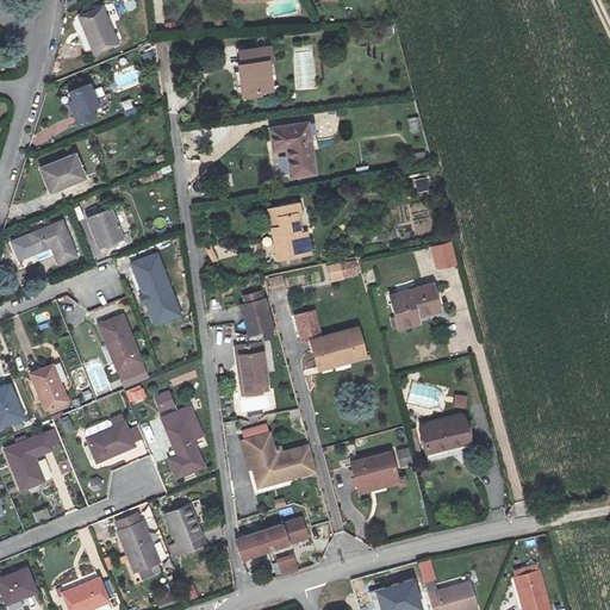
[(103,7),(80,17),(94,53),(118,42),(103,7)]
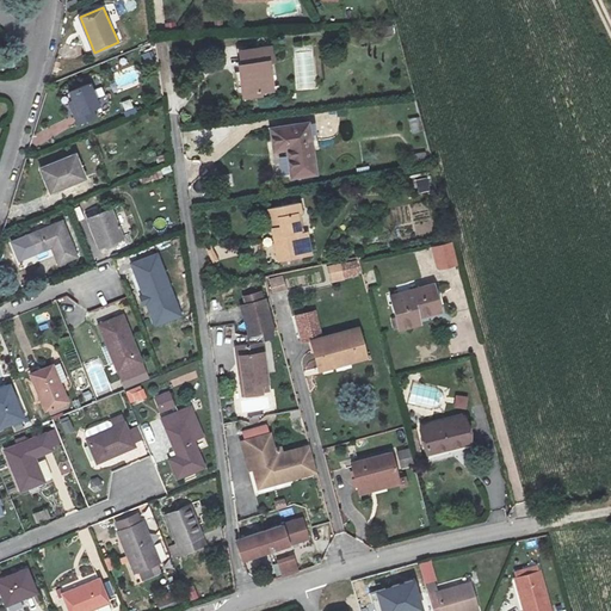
[(250,65),(242,66),(240,66),(244,94),(260,92),(259,88),(271,86),(269,62),(273,61),(272,47),(248,50),(250,65)]
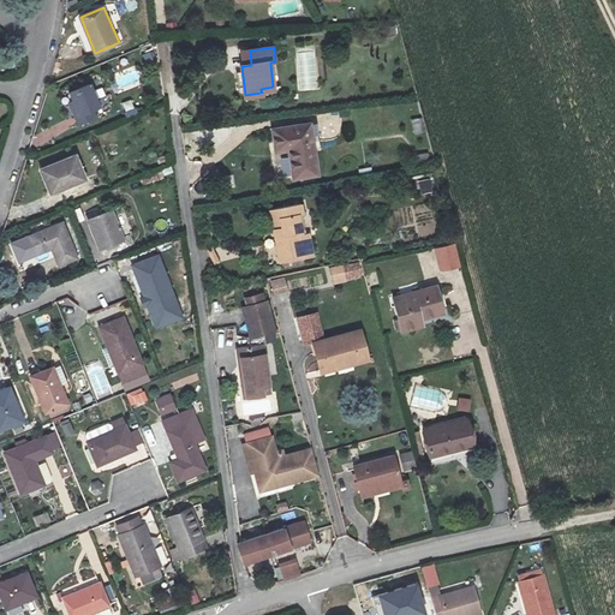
[(157,70),(150,54),(143,57),(149,72),(157,70)]
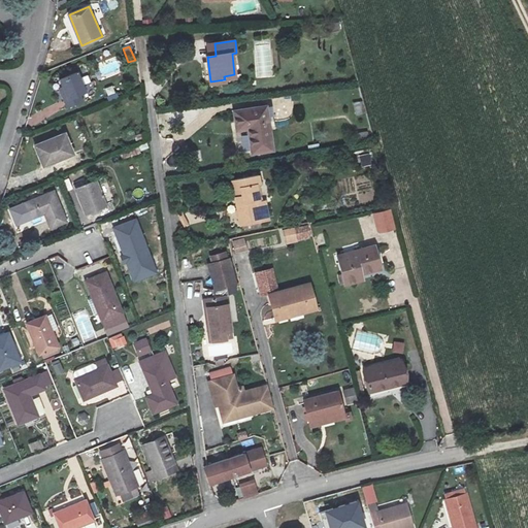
[(88,98),(77,72),(63,77),(66,87),(63,88),(69,105),(88,98)]
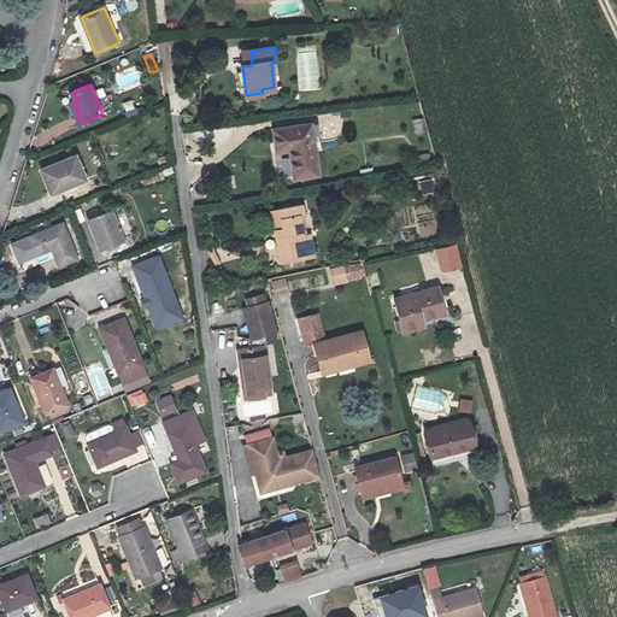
[(131,100),(121,104),(128,119),(139,115),(131,100)]
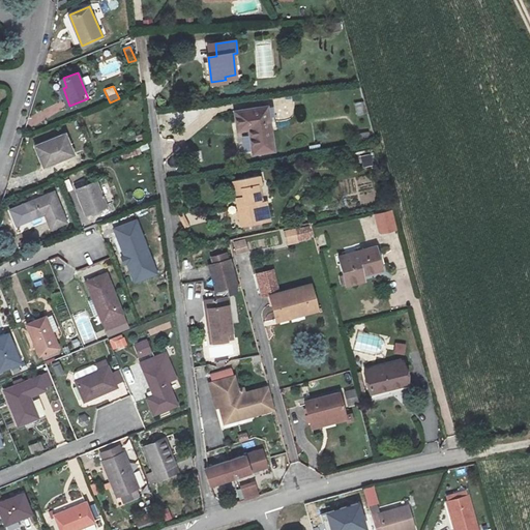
[(356,116),(367,113),(363,99),(354,102),(356,116)]
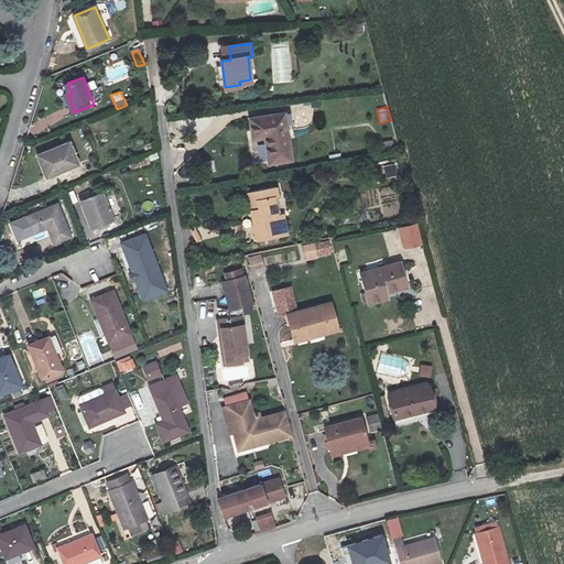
[(266,139),(269,160),(291,155),(284,115),(250,120),(253,141),(266,139)]
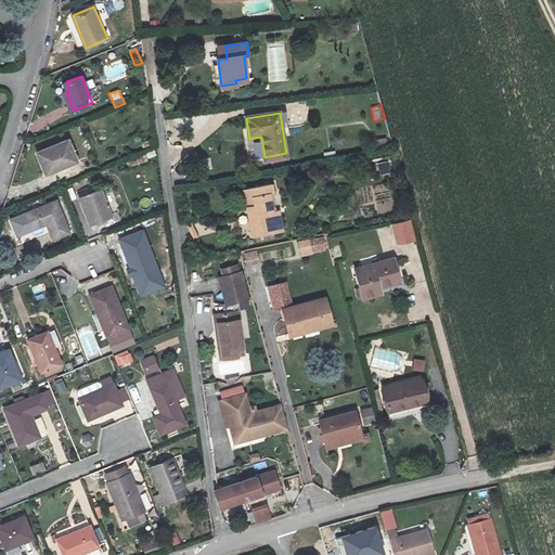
[(374,139),(375,146),(384,144),(383,138),(374,139)]
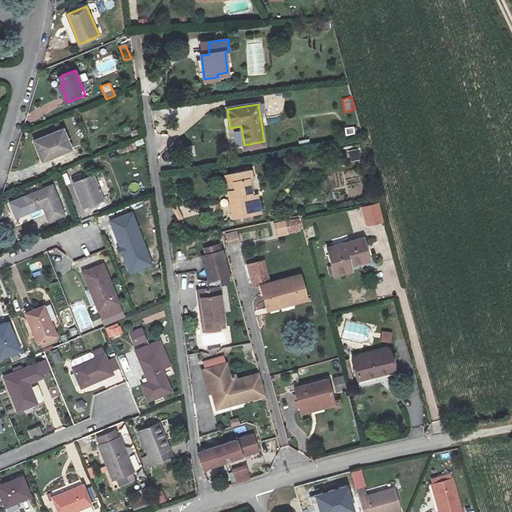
[(62,129),(33,140),(41,160),(70,148),(62,129)]
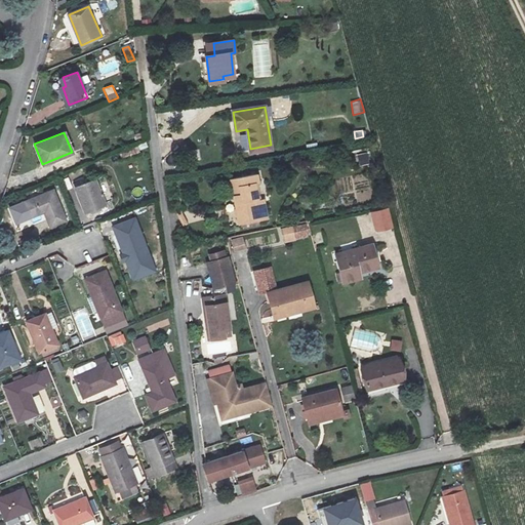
[(272,151),(271,145),(250,149),(251,155),(272,151)]
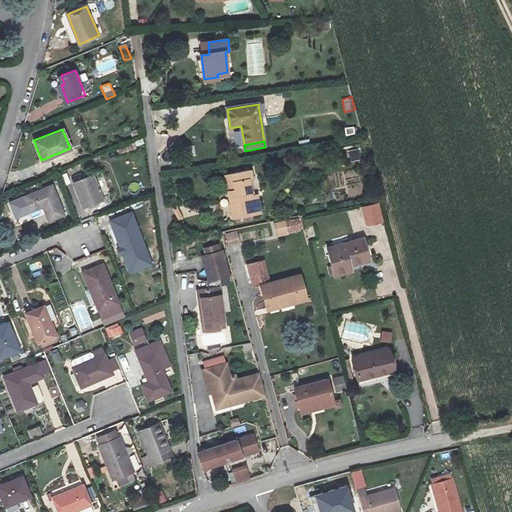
[(360,141),(340,146),(344,165),(365,159),(360,141)]
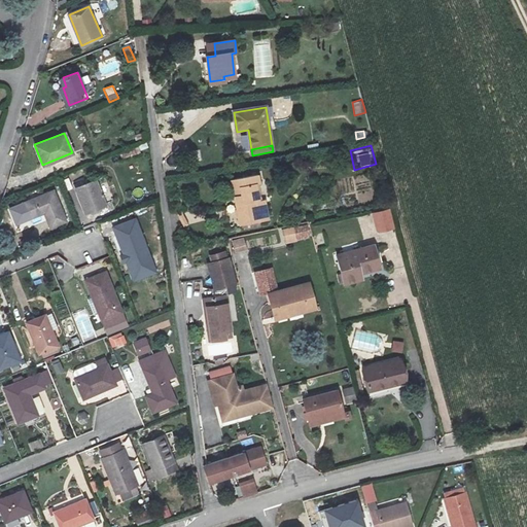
[(231,180),(232,189),(240,187),(241,195),(234,197),(236,206),(238,206),(239,209),(236,209),(240,225),(268,219),(264,200),(259,201),(255,184),(260,183),(258,175),(231,180)]
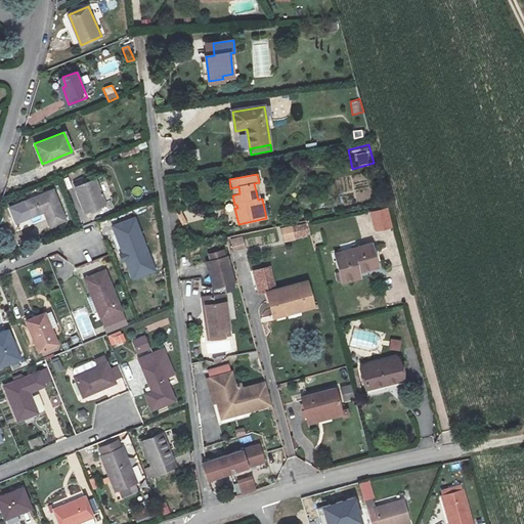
[(102,203),(92,177),(72,186),(82,210),(102,203)]
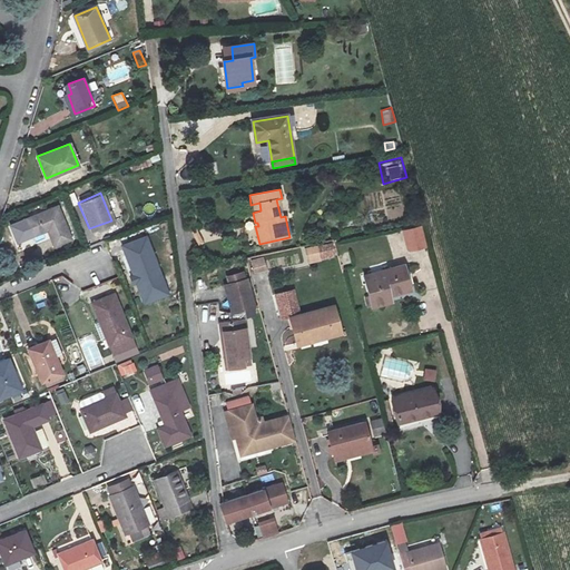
[(251,205),(253,213),(261,210),(259,203),(251,205)]
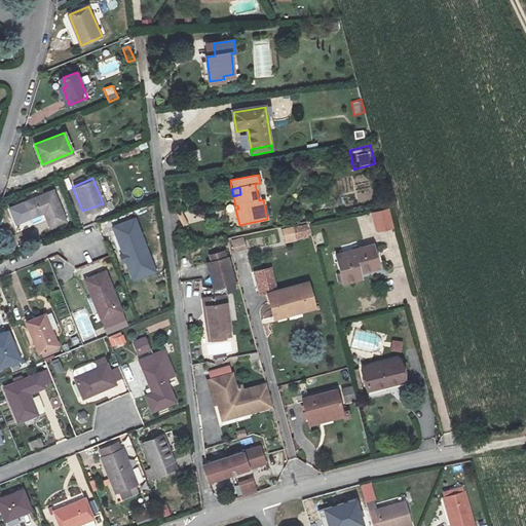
[(64,221),(51,190),(22,201),(28,218),(39,213),(38,211),(40,211),(47,228),(64,221)]
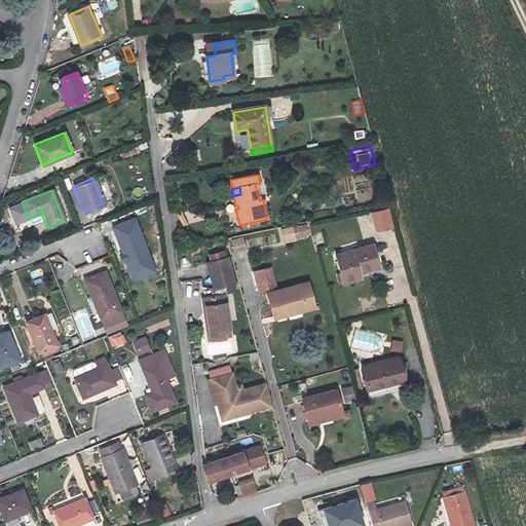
[(388,208),(369,212),(373,233),(393,228),(388,208)]
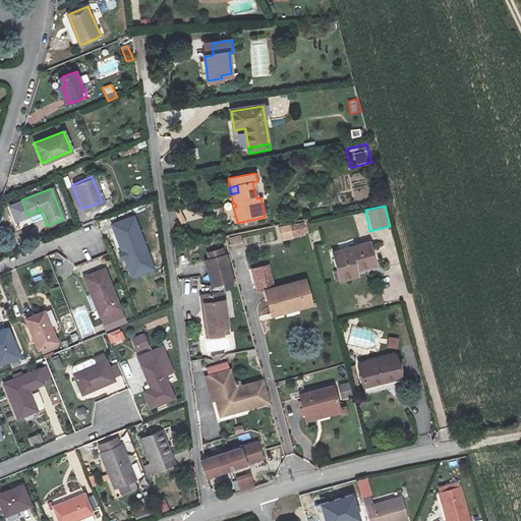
[(126,258),(129,257),(140,253),(147,250),(133,216),(113,224),(126,258)]
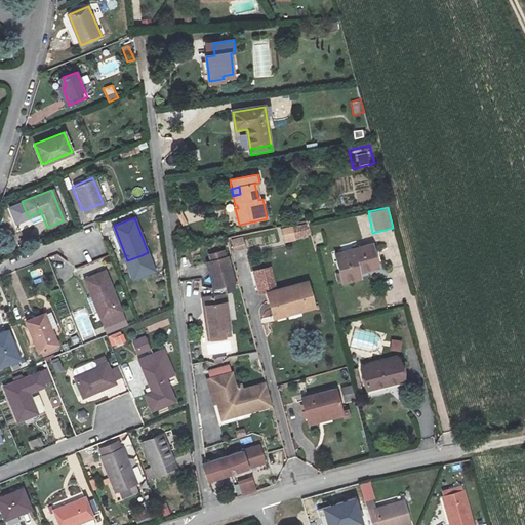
[(282,230),(285,243),(308,237),(305,225),(282,230)]
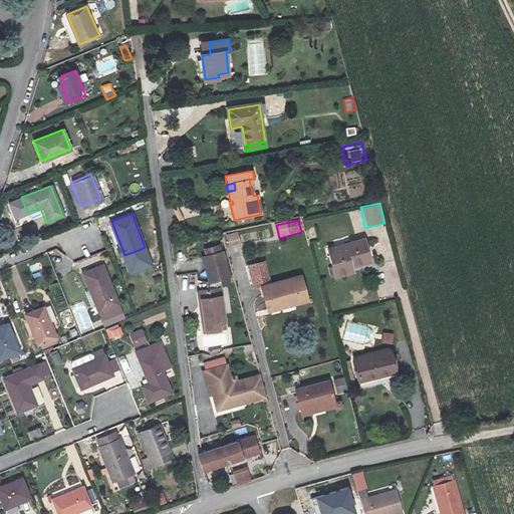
[(229,246),(241,243),(238,231),(226,235),(229,246)]
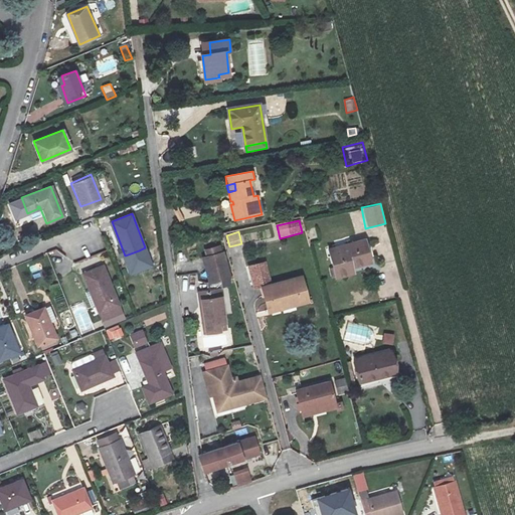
[(354,273),(352,267),(351,263),(370,258),(365,240),(329,249),(337,278),(354,273)]
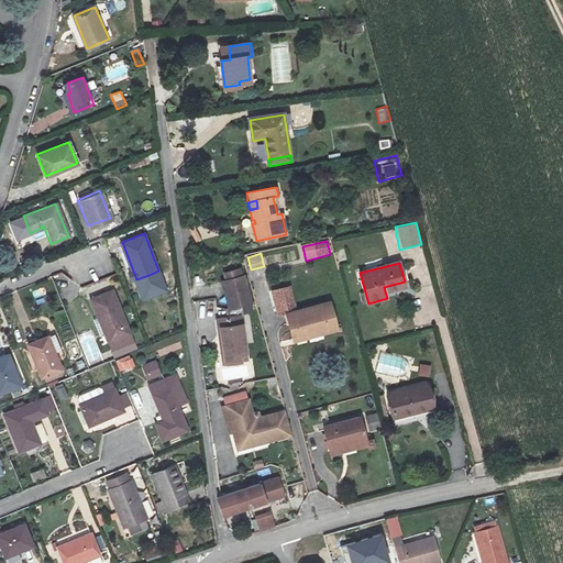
[(219,280),(228,310),(253,302),(244,273),(219,280)]
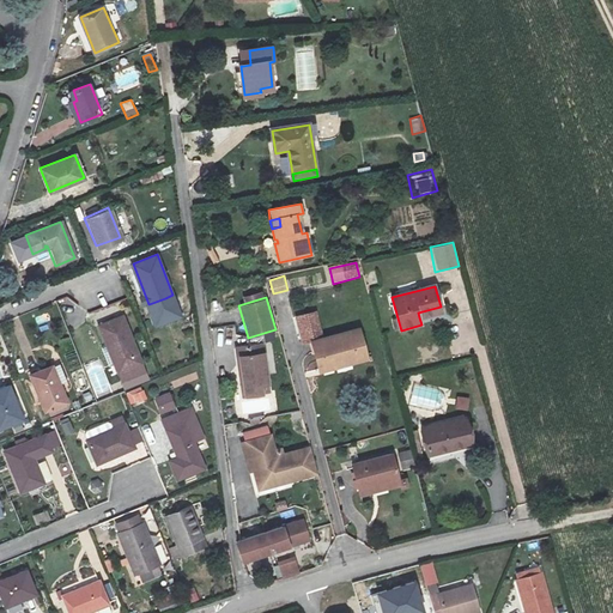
[(165,298),(152,303),(157,316),(171,311),(165,298)]
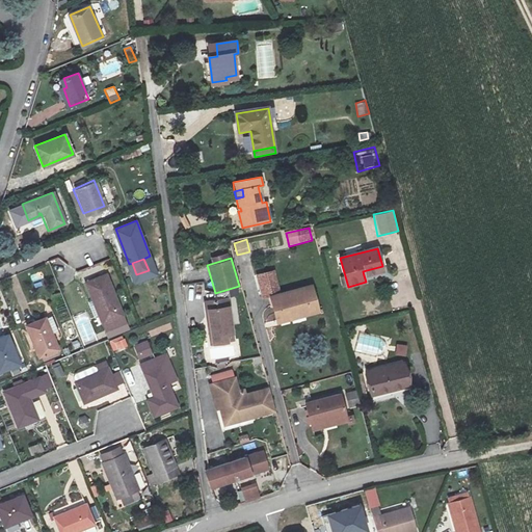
[(363,271),(364,275),(383,270),(382,266),(363,271)]
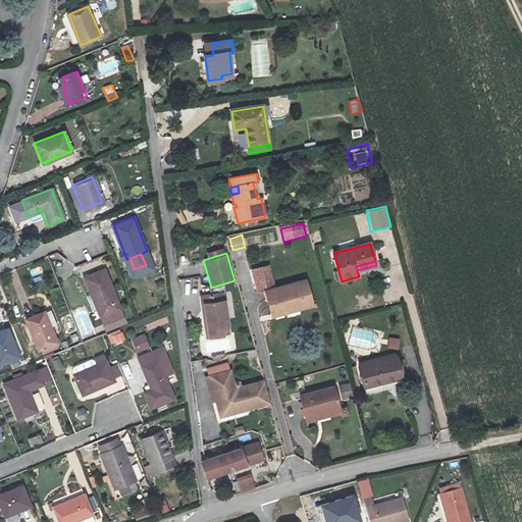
[(266,292),(275,290),(270,266),(253,270),(258,293),(266,292)]
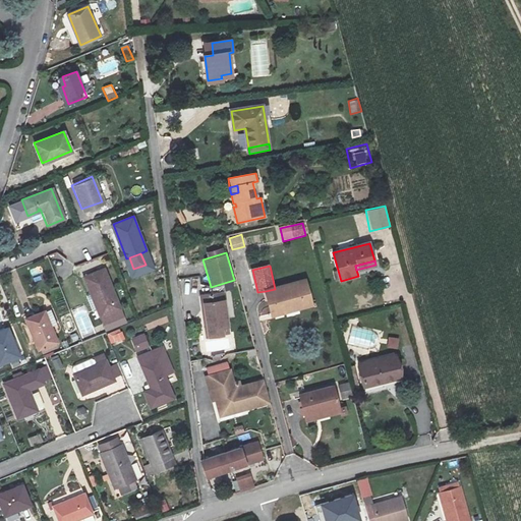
[(96,308),(99,316),(119,308),(104,268),(83,275),(90,293),(94,291),(100,307),(96,308)]
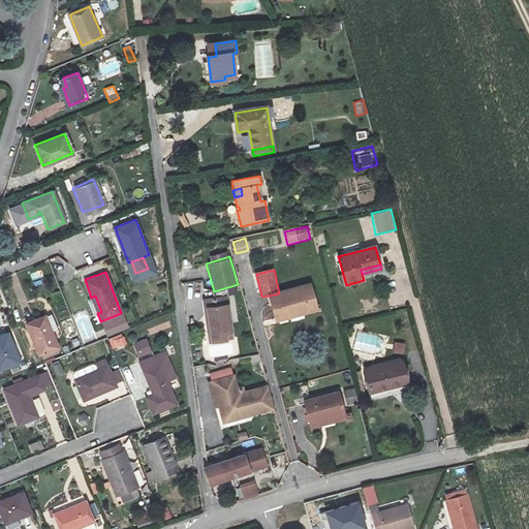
[(285,315),(316,307),(310,284),(279,293),(270,296),(276,320),(286,317),(285,315)]
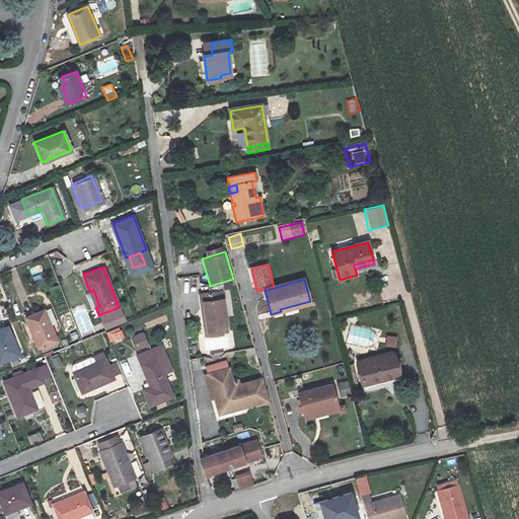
[(93,290),(89,292),(95,307),(99,306),(93,290)]
